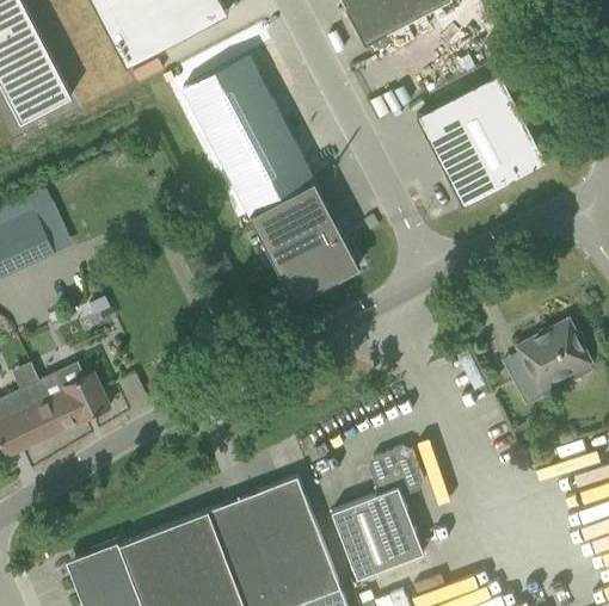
[(0,87),(19,124),(71,98),(19,0),(0,0),(0,87)]
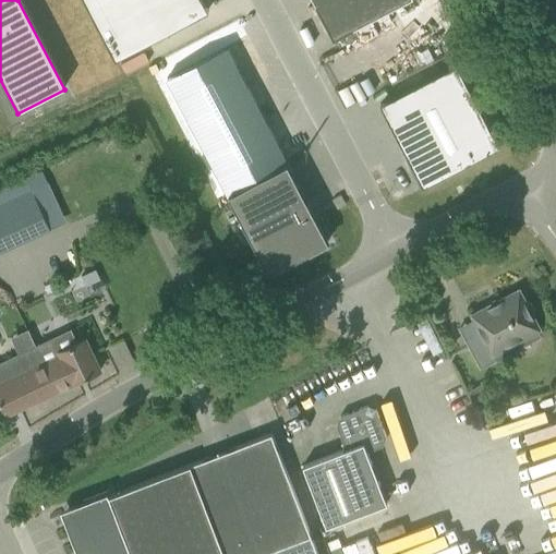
[(206,13),(200,0),(81,0),(115,62),(206,13)]
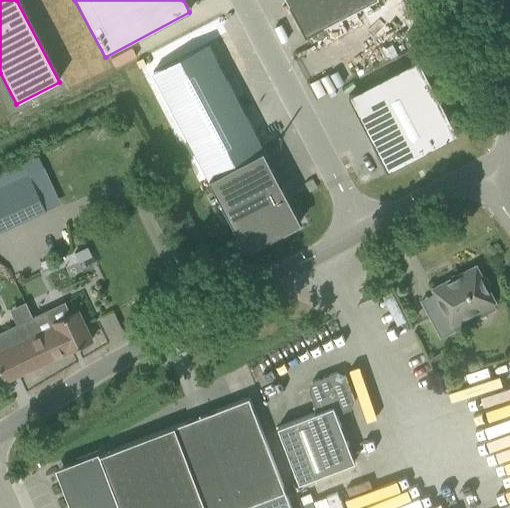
[(377,3),(375,0),(283,0),(288,9),(288,10),(304,41),(322,32),(377,3)]
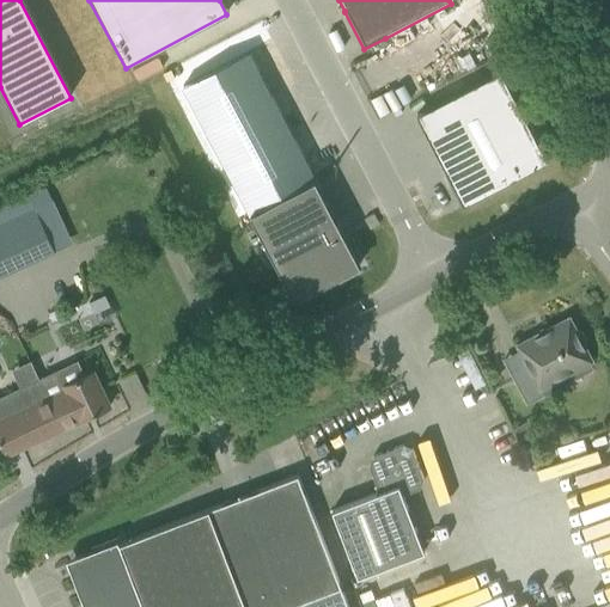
[(500,74),(415,118),(446,177),(444,178),(446,184),(450,183),(452,189),(450,190),(453,196),(456,195),(463,209),(508,185),(510,188),(519,183),(518,181),(547,165),(500,74)]
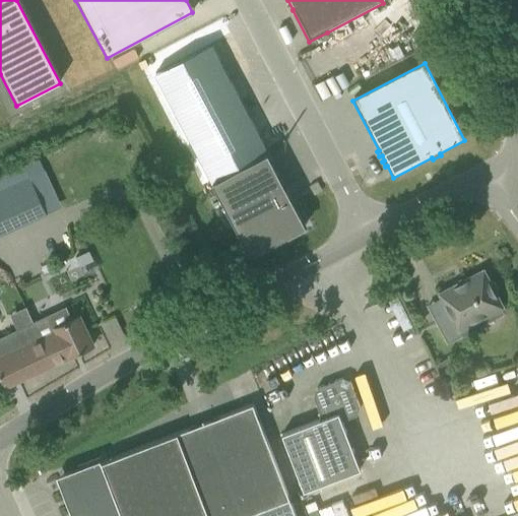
[(295,209),(256,136),(200,166),(249,258),(285,239),(286,240),(306,229),(296,209),(295,209)]
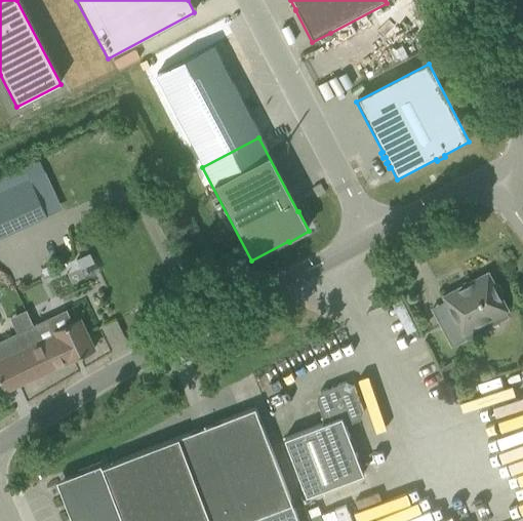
[(29,182),(0,193),(0,239),(44,219),(29,182)]
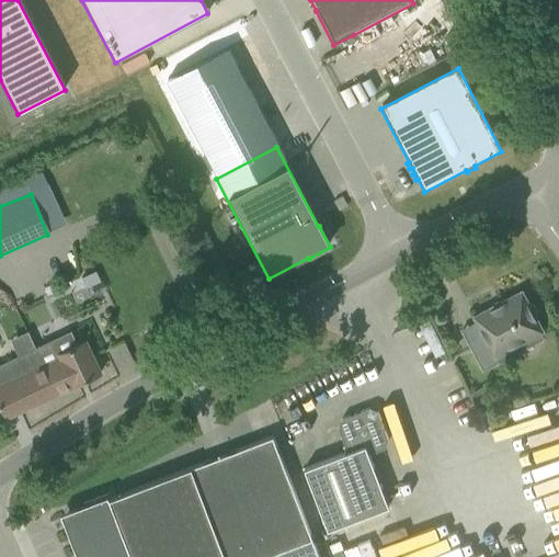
[(520,295),(472,320),(485,343),(469,351),(481,374),(498,365),(494,360),(510,352),(506,347),(538,330),(535,324),(536,318),(535,313),(532,309),(526,307),(520,295)]
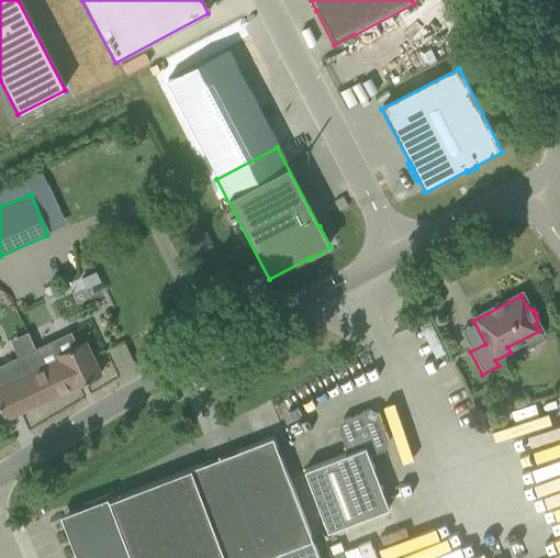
[(73,389),(73,390),(99,378),(84,343),(57,355),(54,346),(0,370),(0,411),(4,421),(73,389)]
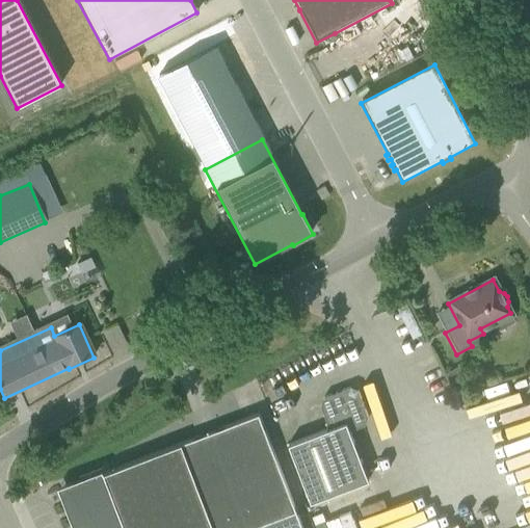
[(453,392),(464,387),(455,370),(445,375),(453,392)]
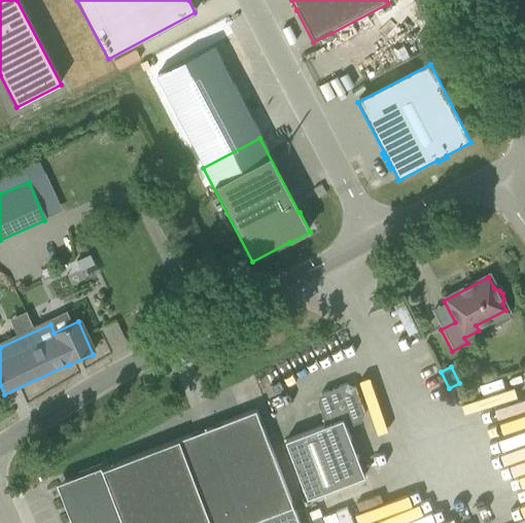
[(324,427),(284,443),(306,500),(363,479),(345,429),(359,424),(363,416),(353,390),(345,386),(319,396),(316,405),(324,427)]
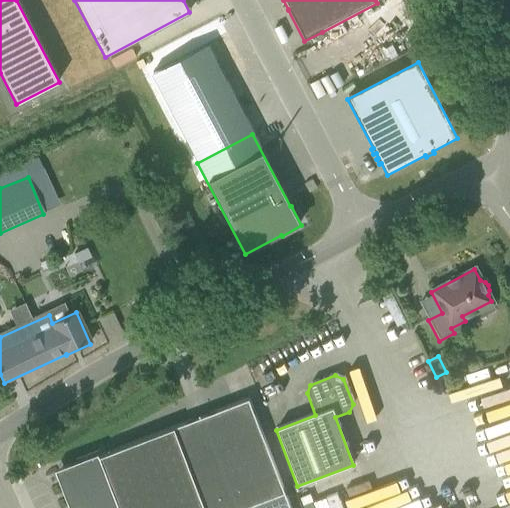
[(247,507),(283,494),(247,401),(99,458),(97,454),(74,463),(75,467),(59,473),(72,507),(247,507)]
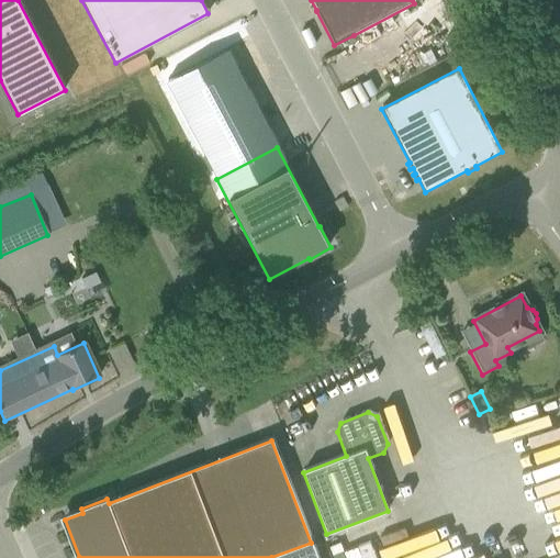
[(316,557),(311,543),(271,557),(316,557)]
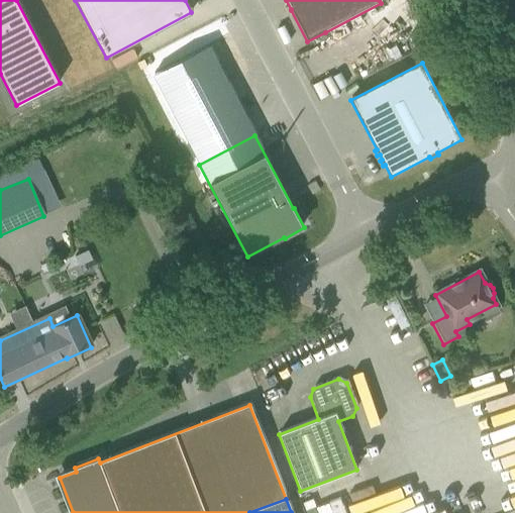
[(342,512),(337,500),(314,510),(315,512),(342,512)]
